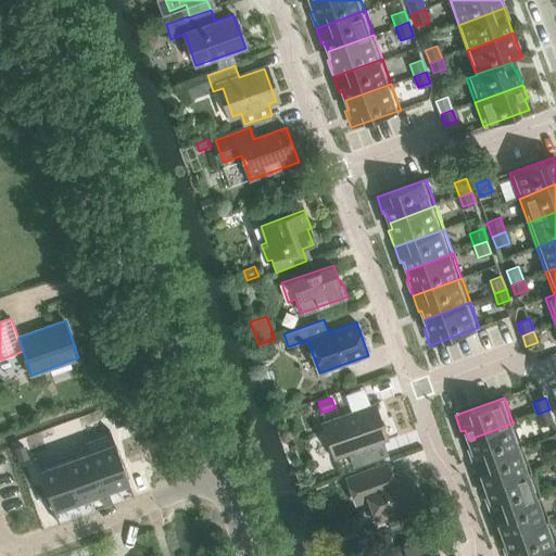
[(383,441),(387,440),(375,404),(323,422),(336,458),(355,452),(359,466),(389,455),(383,441)]
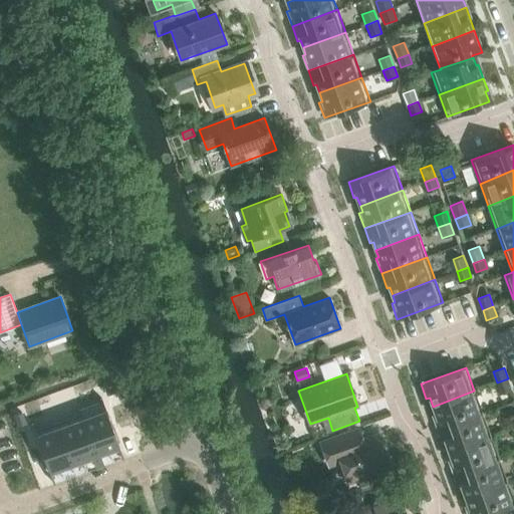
[(501,394),(512,389),(508,378),(497,382),(501,394)]
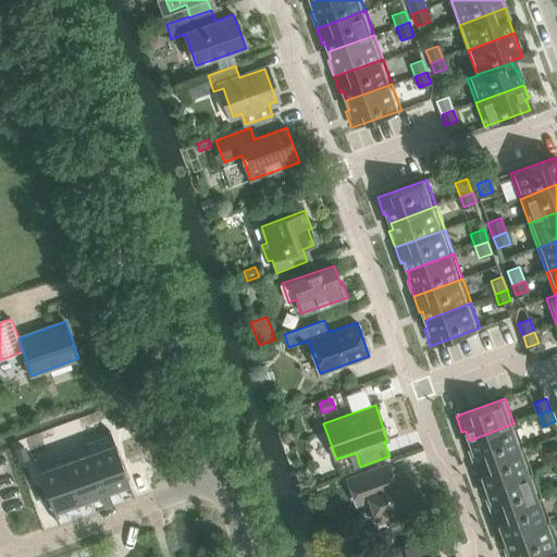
[(116,428),(124,424),(120,412),(112,415),(116,428)]
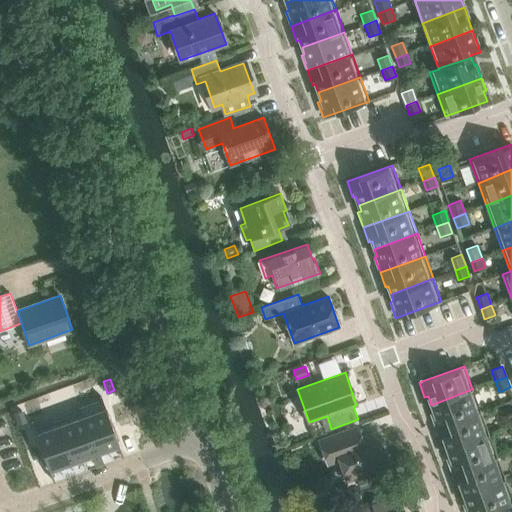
[(472,389),(431,405),(433,411),(430,412),(436,428),(480,412),(472,389)]
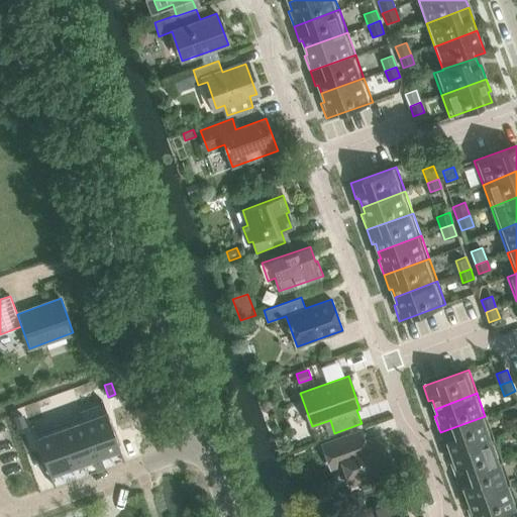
[(102,403),(80,411),(97,457),(101,456),(119,449),(120,449),(103,402),(102,403)]
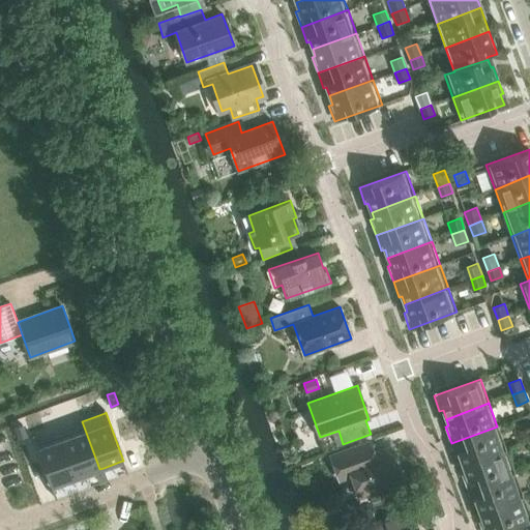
[(83,427),(60,435),(76,478),(95,471),(99,482),(108,479),(104,468),(99,469),(82,421),(81,421),(83,427)]
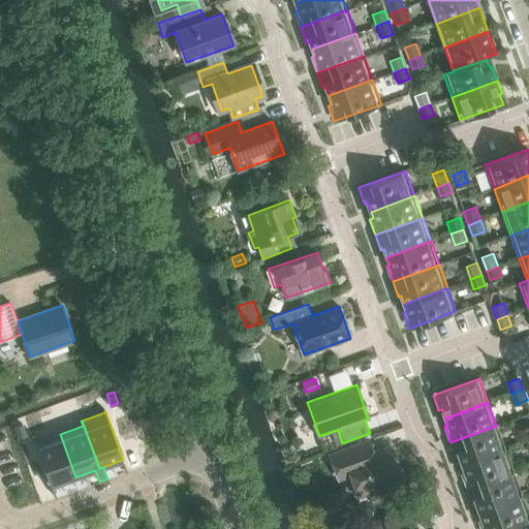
[(19,438),(27,436),(23,424),(14,427),(19,438)]
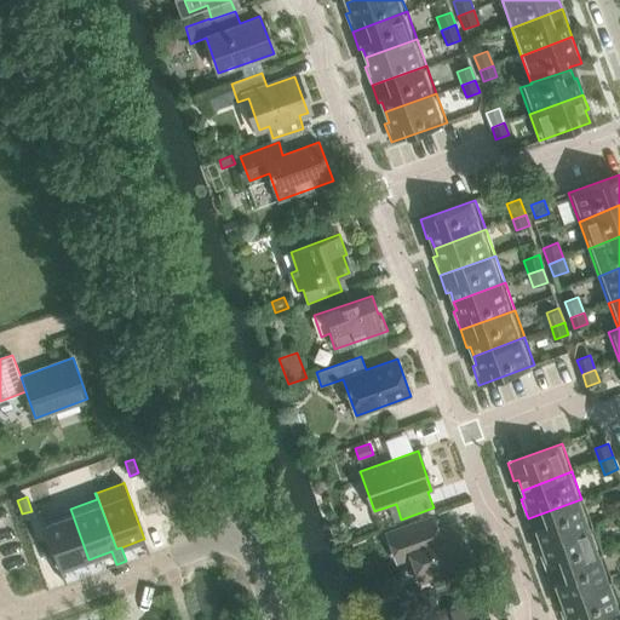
[(581,499),(528,518),(534,537),(538,535),(541,546),(591,527),(581,499)]
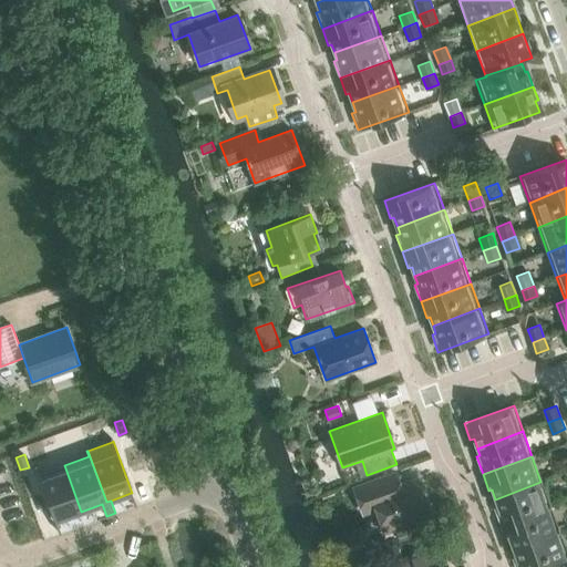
[(40,474),(38,474),(55,521),(57,521),(81,512),(64,465),(40,474)]
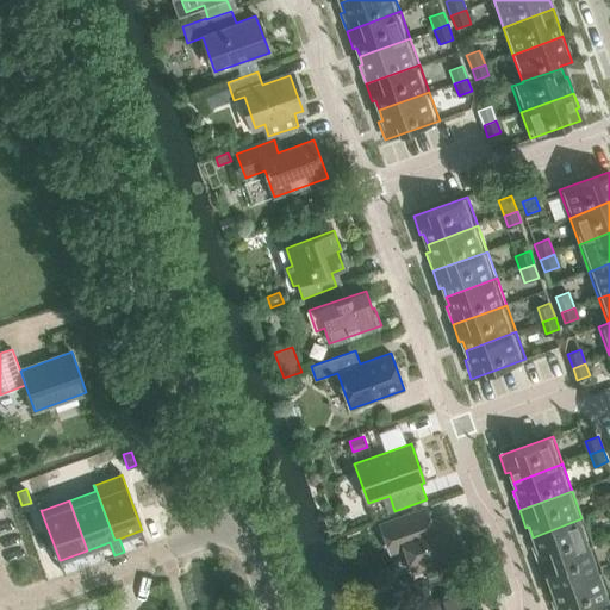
[(379,524),(385,542),(390,555),(403,551),(411,571),(429,565),(430,566),(464,554),(449,516),(431,522),(427,506),(414,511),(379,524)]
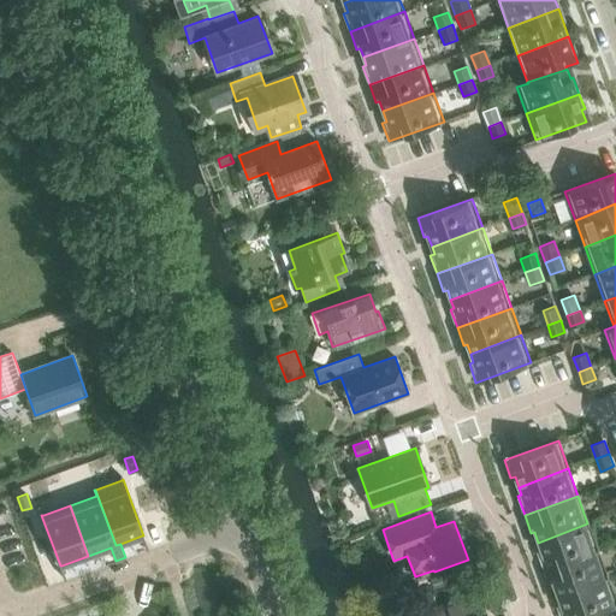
[(587,523),(538,543),(540,550),(537,551),(543,569),(597,551),(587,523)]
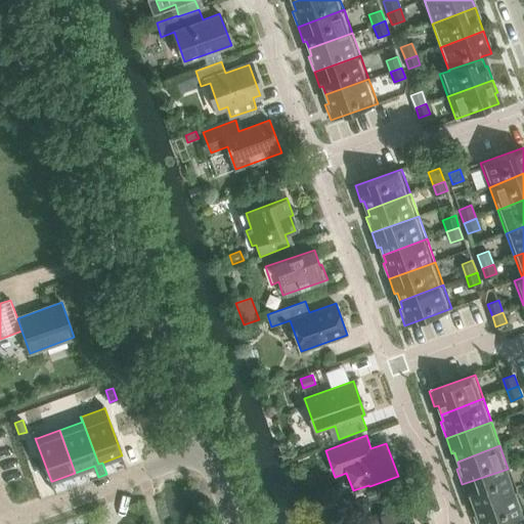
[(508,469),(462,484),(468,499),(471,498),(474,507),(517,491),(508,469)]
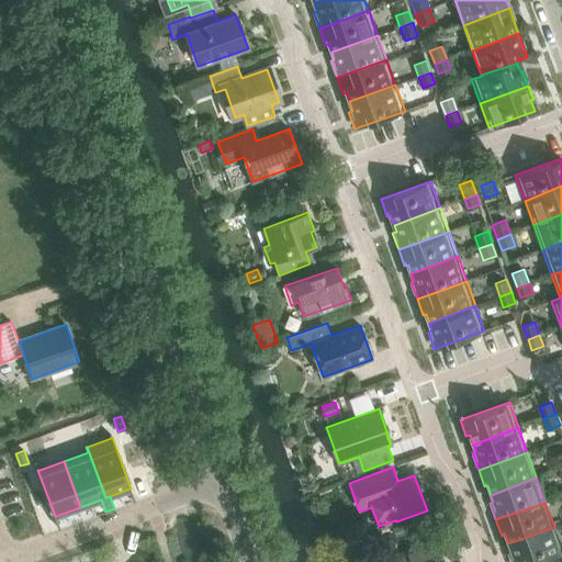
[(403,525),(393,528),(395,537),(406,534),(403,525)]
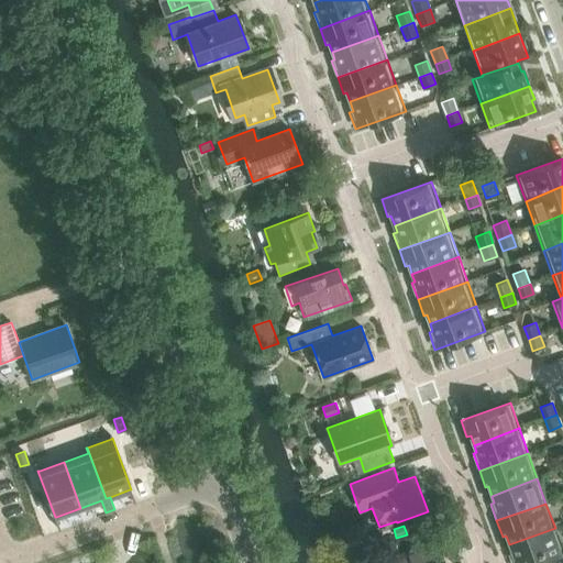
[(562,551),(555,528),(509,544),(512,552),(508,554),(511,562),(534,562),(562,553),(562,551)]
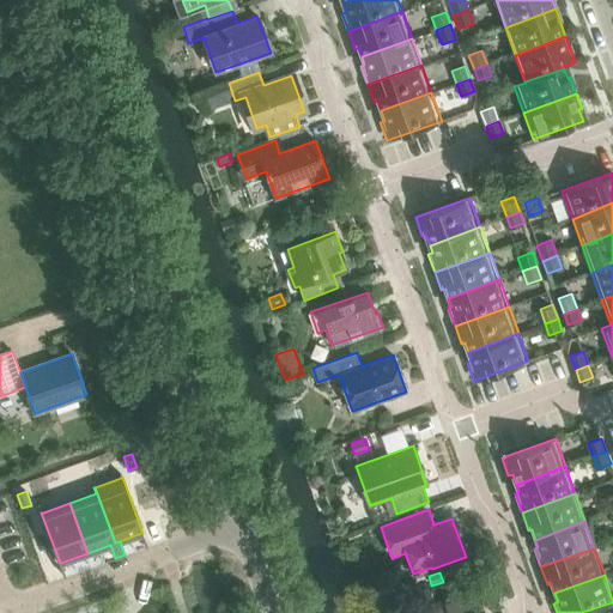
[(436,587),(424,590),(428,602),(439,598),(436,587)]
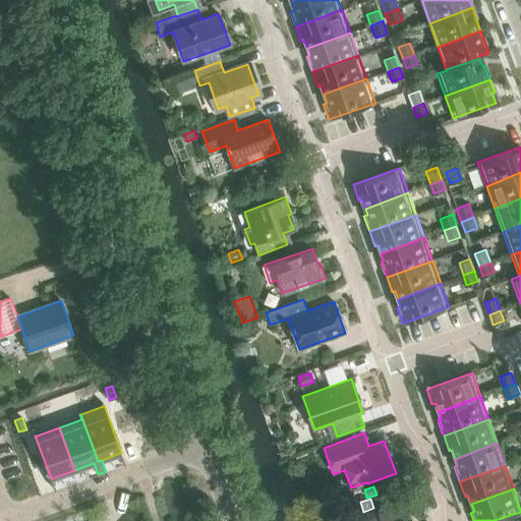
[(412,520),(408,520),(403,505),(389,510),(388,507),(378,511),(379,513),(363,518),(364,520),(412,520)]
